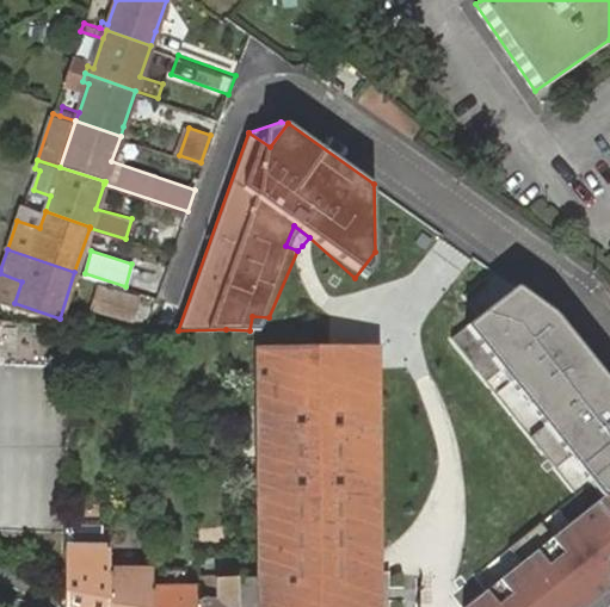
[(375,278),(375,252),(355,278),(367,287),(375,278)]
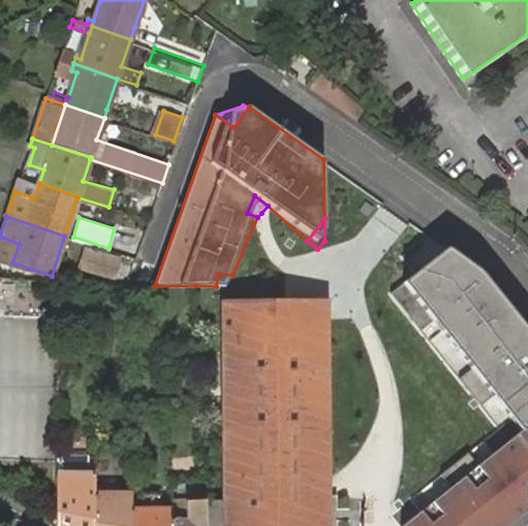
[(19,244),(0,237),(0,257),(12,263),(19,244)]
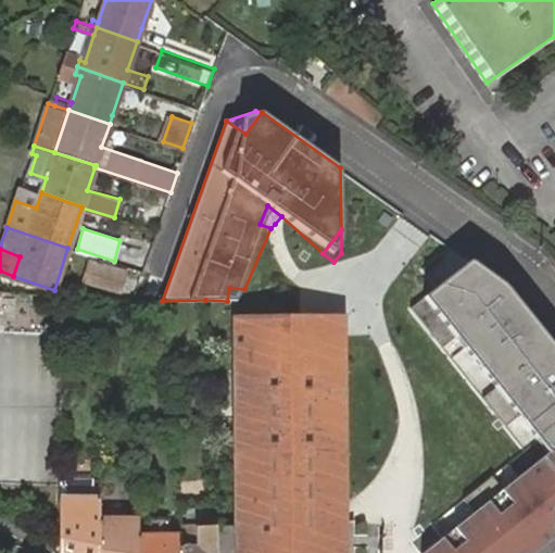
[(126,265),(90,254),(84,278),(120,288),(126,265)]
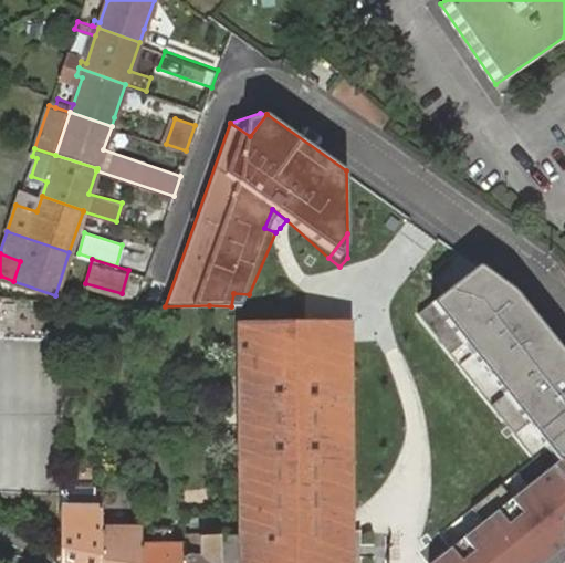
[(484,520),(430,562),(544,562),(564,546),(564,352),(516,291),(480,264),(419,312),(451,353),(466,342),(505,393),(491,404),(514,434),(530,423),(560,460),(513,498),(502,483),(472,507),(484,520)]
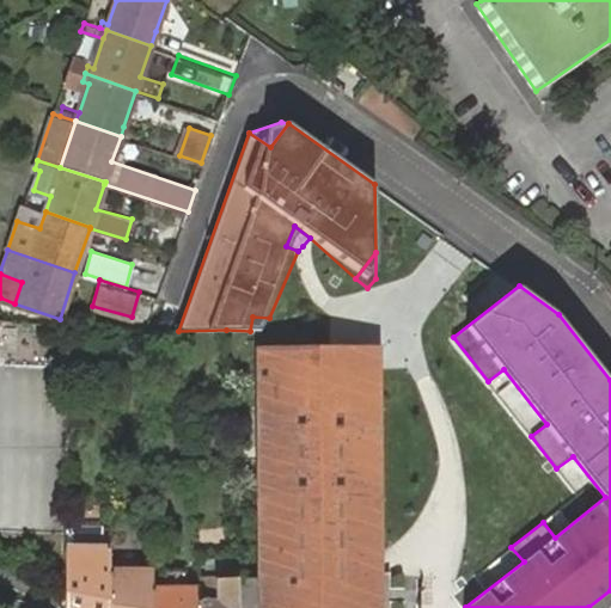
[(263,331),(269,318),(252,317),(250,331),(263,331)]
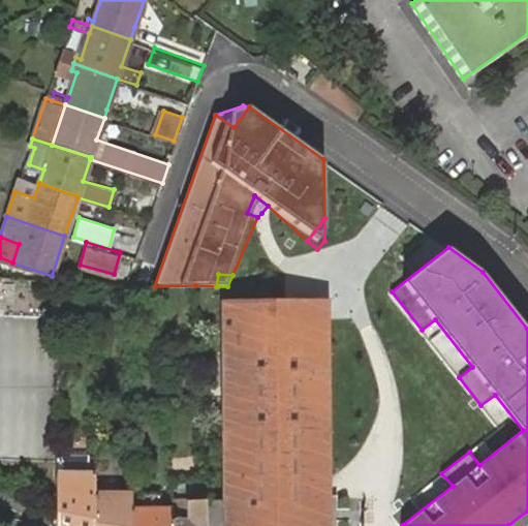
[(21,281),(19,308),(45,310),(47,283),(21,281)]
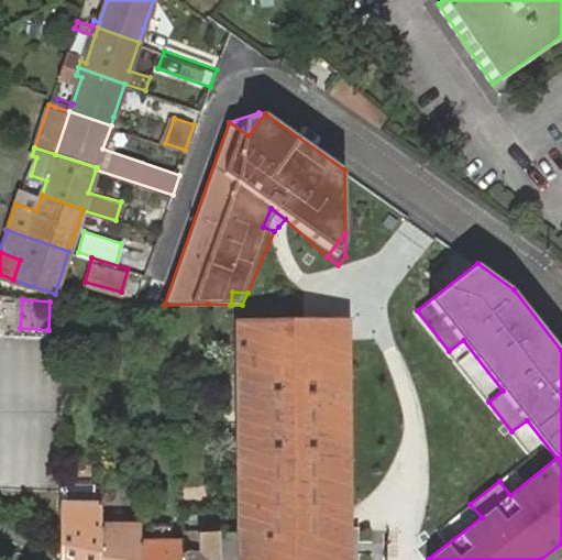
[(239,559),(350,559),(350,513),(348,320),(235,321),(238,531),(239,559)]
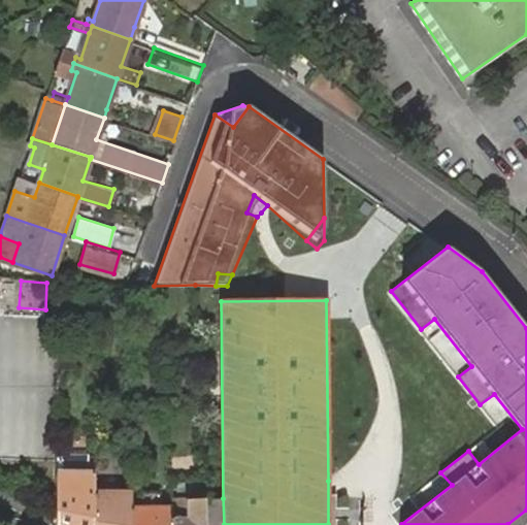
[(434,319),(421,329),(458,376),(471,366),(434,319)]
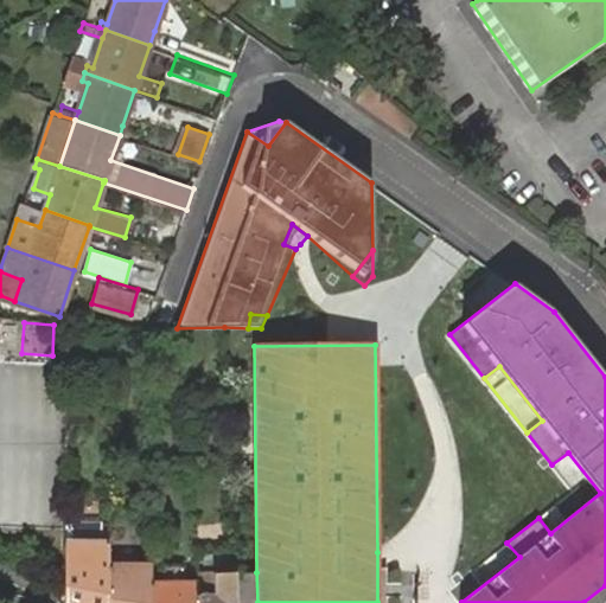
[(568,453),(552,464),(573,491),(538,518),(550,533),(600,493),(568,453)]
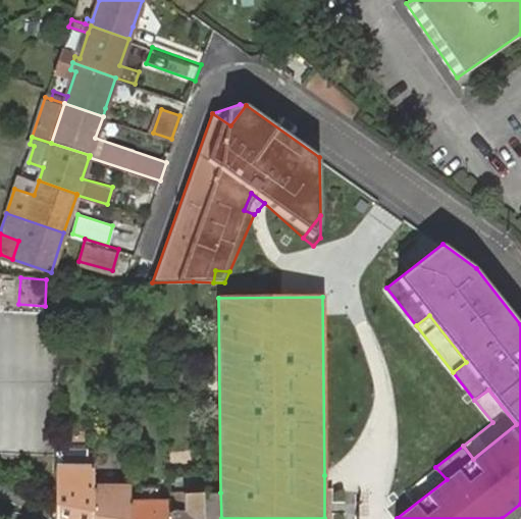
[(56,509),(56,518),(93,518),(94,484),(94,455),(87,455),(87,465),(63,465),(63,455),(57,455),(57,460),(56,485),(56,509)]
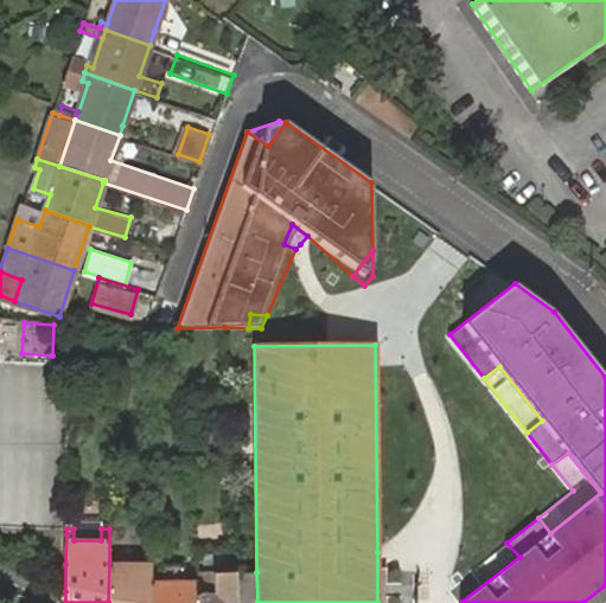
[(101,540),(101,528),(74,528),(74,540),(101,540)]
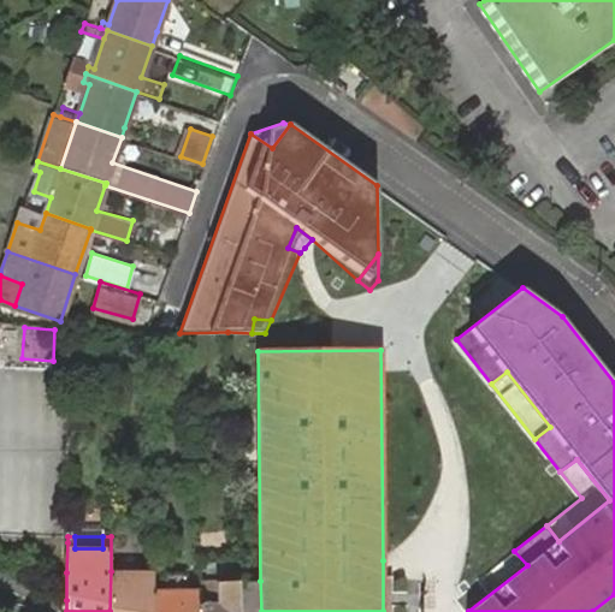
[(514,551),(456,598),(467,611),(468,611),(527,565),(514,551)]
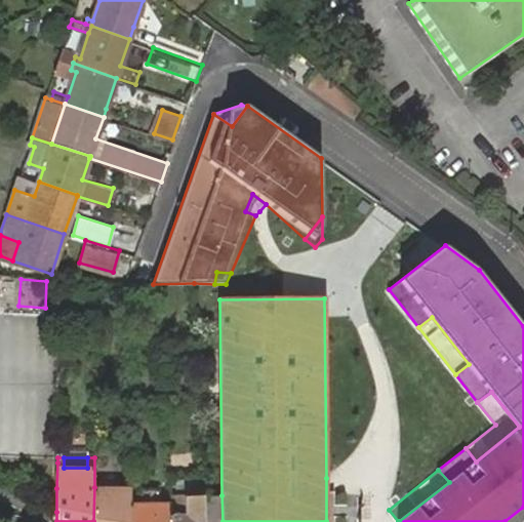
[(94,487),(93,521),(130,521),(131,503),(131,487),(99,487),(94,487)]
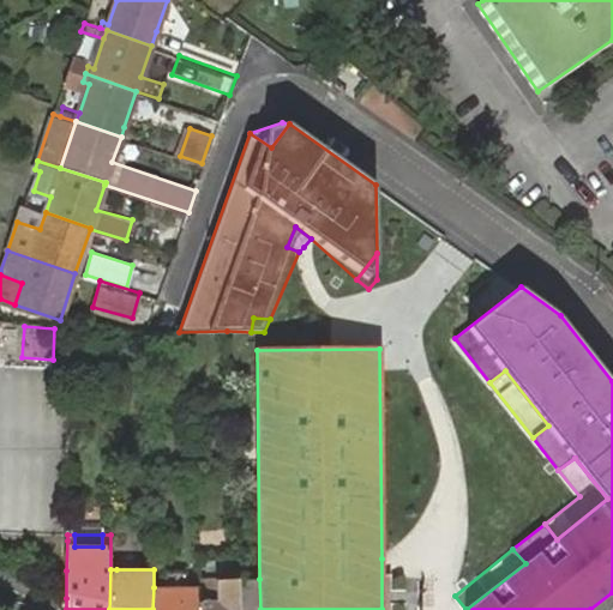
[(260,609),(259,579),(236,581),(238,609),(260,609)]
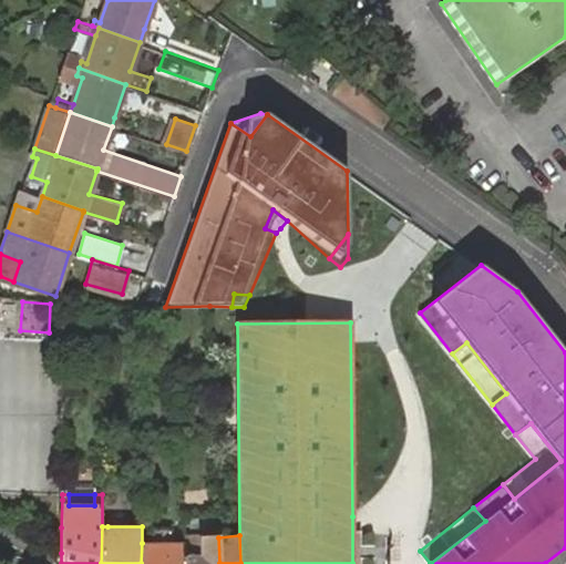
[(219,563),(218,537),(199,537),(201,556),(184,553),(184,563),(219,563)]
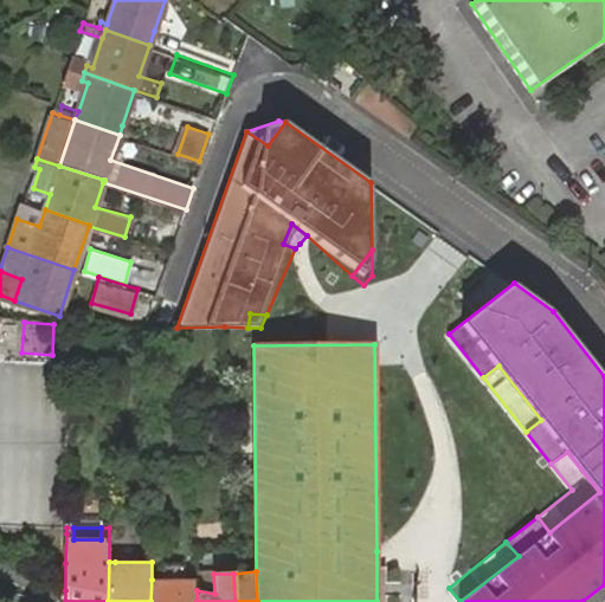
[(197,601),(197,590),(197,578),(152,580),(150,601),(197,601)]
